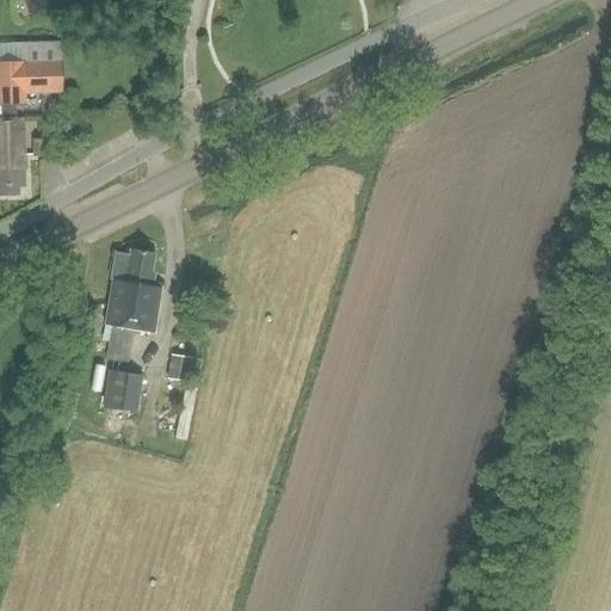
[(14,119),(14,105),(24,105),(24,93),(61,92),(60,42),(22,43),(23,67),(0,67),(0,105),(1,105),(2,119),(0,119),(0,195),(18,195),(18,187),(25,187),(22,119),(14,119)]
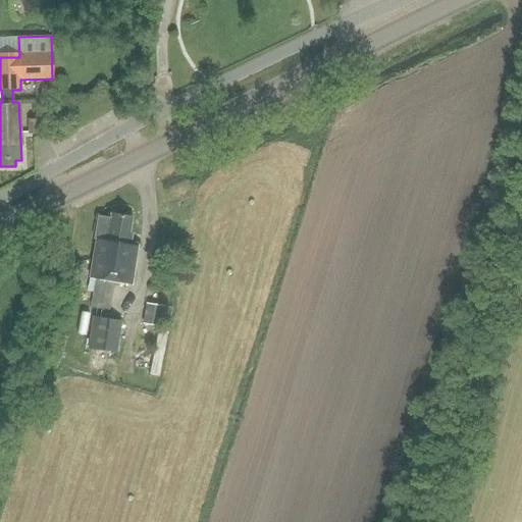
[(36,118),(28,118),(29,133),(36,132),(36,118)]
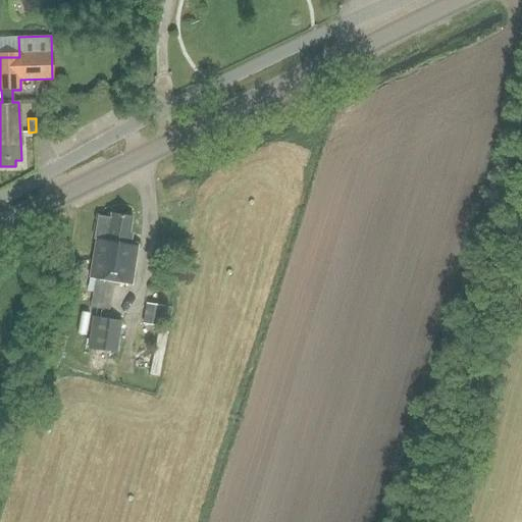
[(127,244),(132,217),(111,214),(110,217),(98,216),(95,239),(96,239),(90,277),(95,278),(91,307),(111,310),(114,281),(132,284),(138,246),(127,244)]
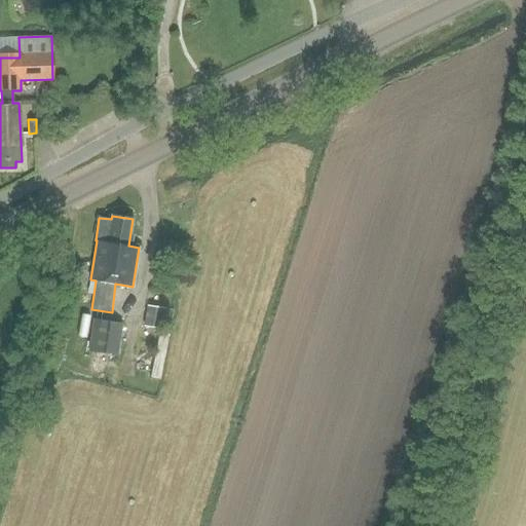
[(164,308),(147,305),(144,326),(161,328),(164,308)]
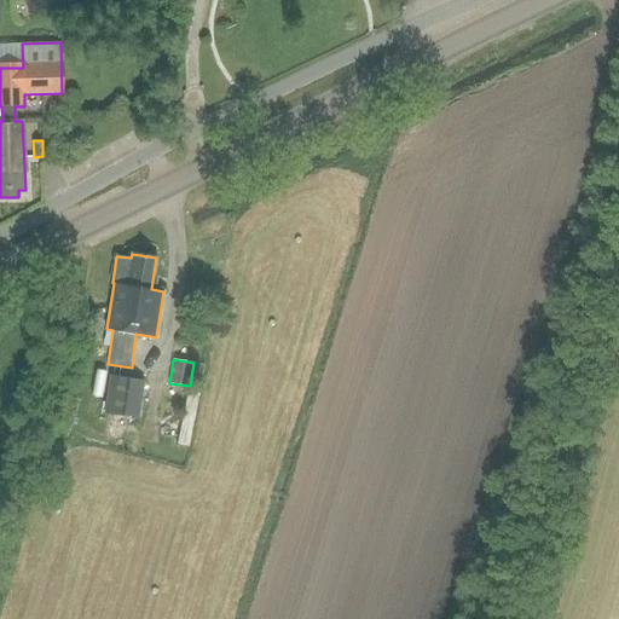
[(142,418),(146,380),(110,375),(105,414),(142,418)]
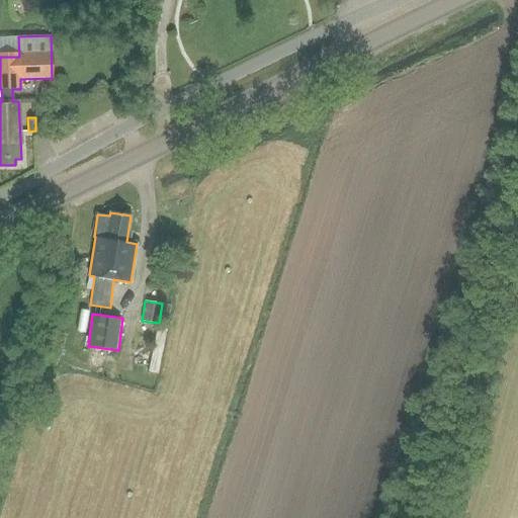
[(158,375),(167,328),(158,326),(148,373),(158,375)]
